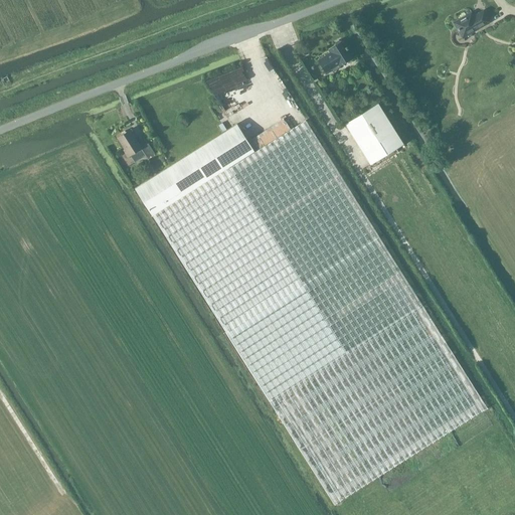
[(472,13),(455,23),(463,37),(480,27),(490,21),(484,11),(474,17),(472,13)]
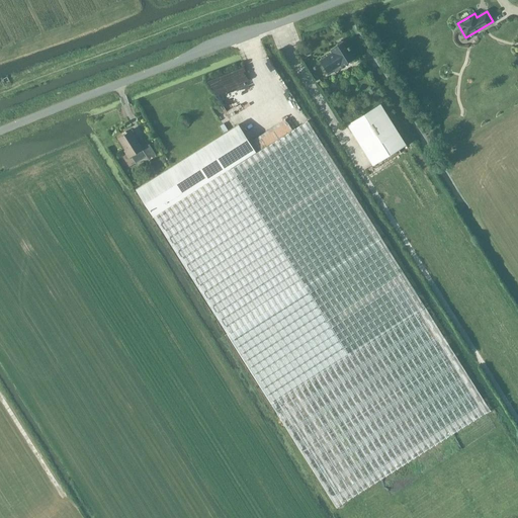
[(338,46),(331,51),(333,54),(328,57),(328,56),(321,61),(328,73),(333,70),(335,73),(342,68),(341,65),(347,61),(348,63),(350,64),(354,62),(354,60),(353,58),(354,57),(349,49),(348,47),(345,41),(343,42),(342,41),(340,40),(337,42),(337,45),(338,46)]
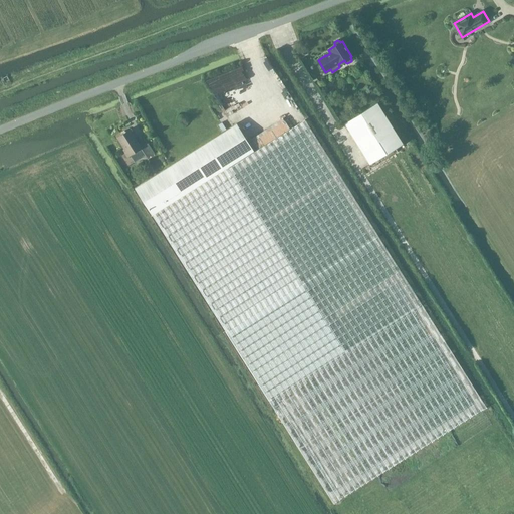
[(344,122),(369,164),(402,144),(376,102),(344,122)]
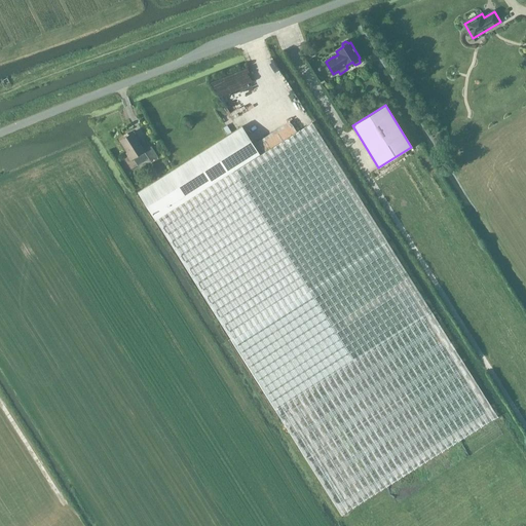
[(235,172),(156,221),(231,340),(240,353),(339,512),(341,516),(498,417),(495,414),(458,353),(387,240),(312,122),(235,172)]
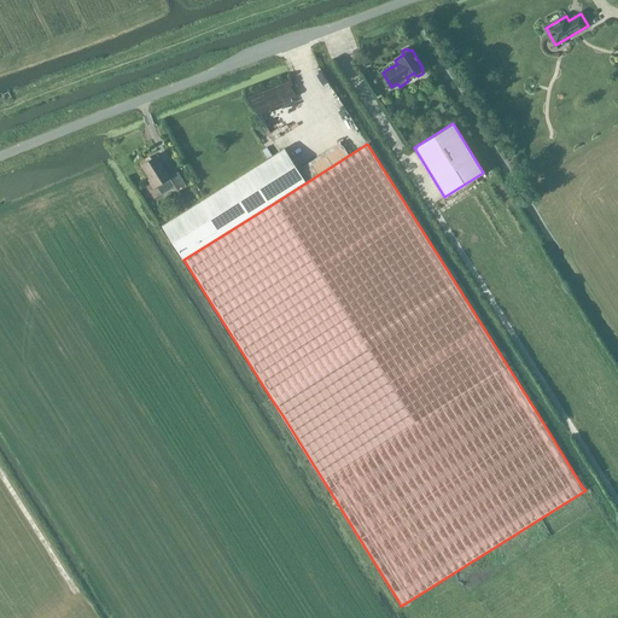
[(257,165),(163,226),(184,258),(278,198),(305,180),(285,147),(257,165)]
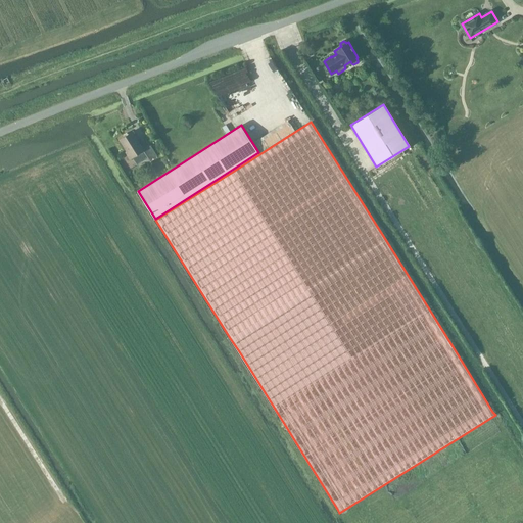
[(128,151),(126,152),(130,158),(144,149),(133,132),(130,134),(128,133),(124,135),(124,137),(120,140),(128,151)]
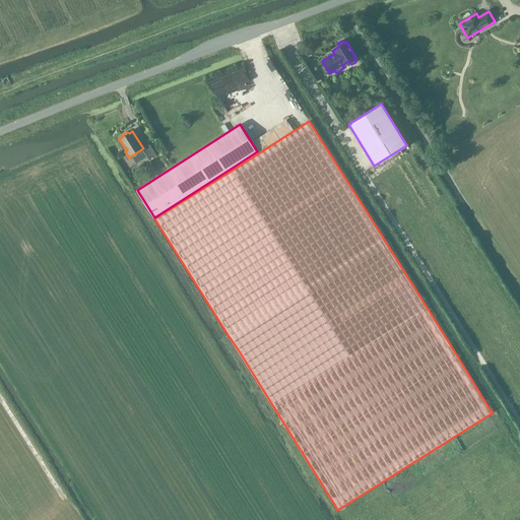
[(147,150),(145,151),(150,158),(156,154),(150,144),(145,147),(147,150)]
